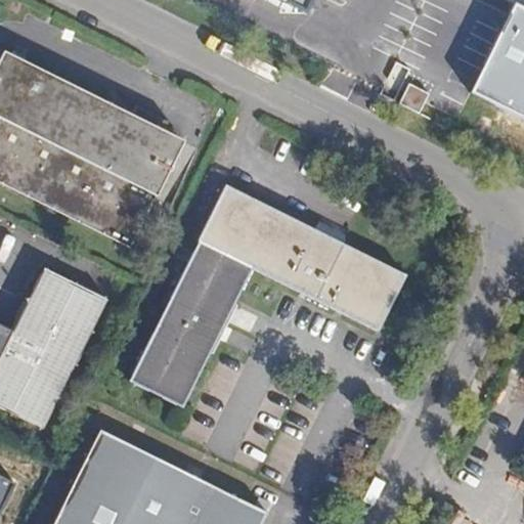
[(523,7),(516,4),(511,14),(474,89),(523,114),(523,7)]
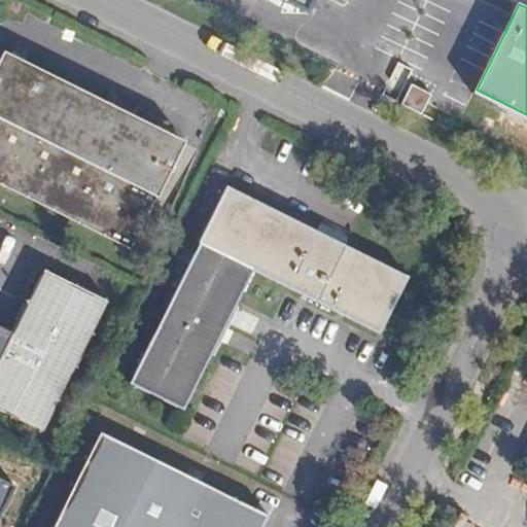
[(0,59),(0,180),(132,246),(183,141),(4,53),(0,59)]
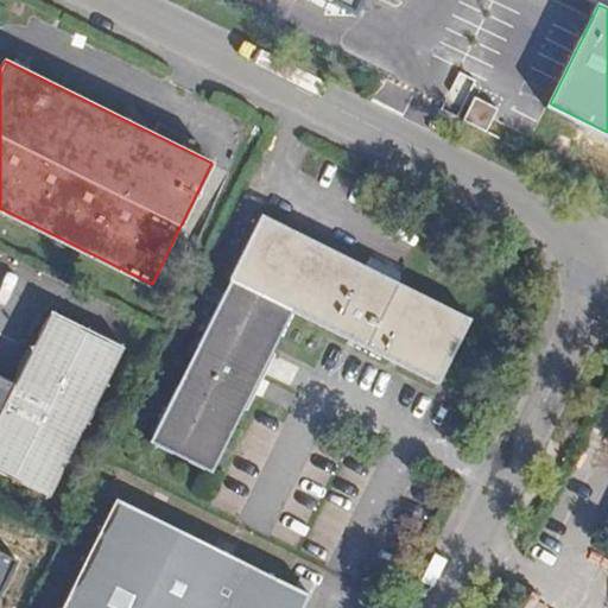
[(397,283),(365,266),(263,214),(229,280),(232,282),(150,442),(211,473),(293,312),(438,386),(472,321),(397,283)]
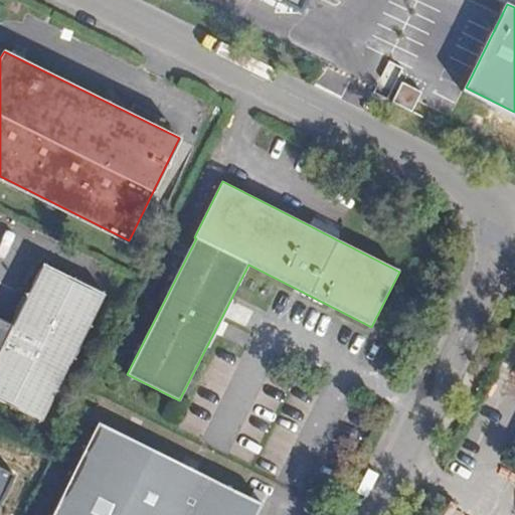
[(311,220),(309,225),(336,239),(339,234),(311,220)]
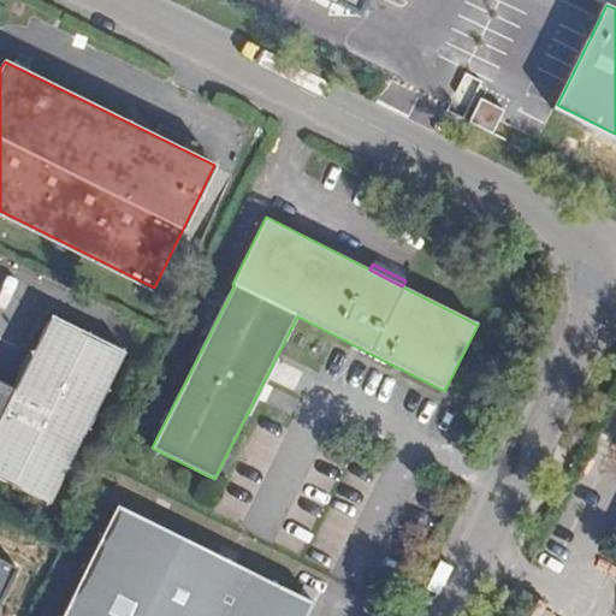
[(125,353),(51,317),(16,389),(0,380),(0,478),(51,503),(125,353)]
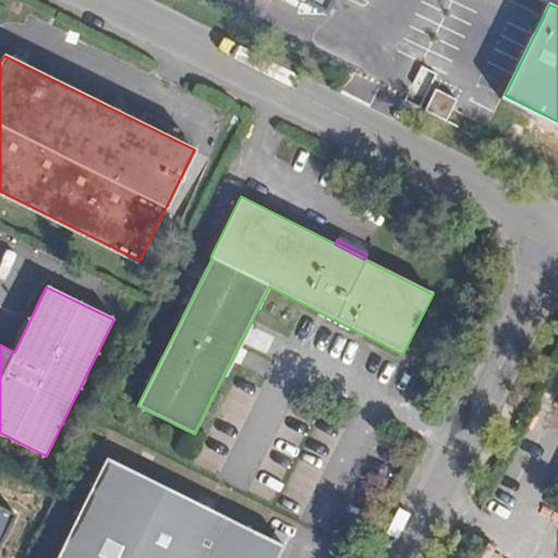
[(278,557),(284,546),(108,459),(58,557),(278,557)]
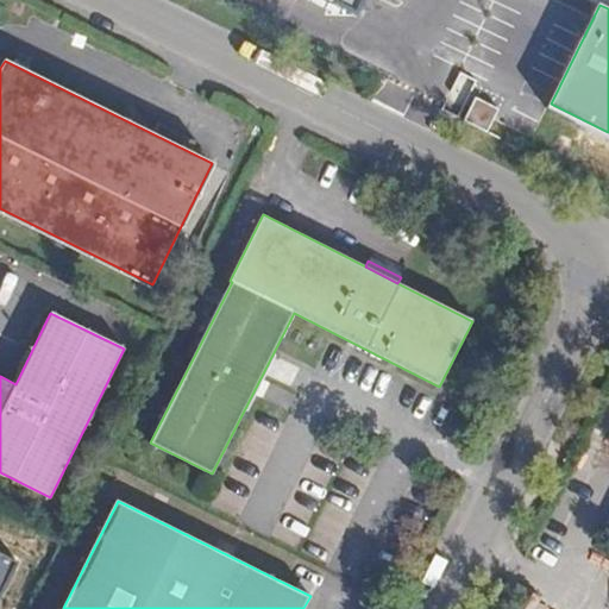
[(0,594),(17,562),(0,552),(0,594)]
